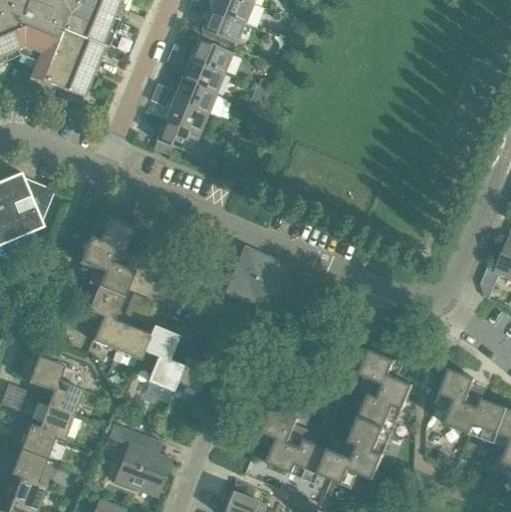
[(108,29),(117,7),(123,9),(128,0),(0,0),(0,56),(2,55),(5,62),(20,55),(18,49),(24,46),(41,53),(28,83),(39,88),(43,79),(84,96),(91,81),(84,78),(93,57),(99,59),(105,46),(108,47),(114,32),(108,29)]
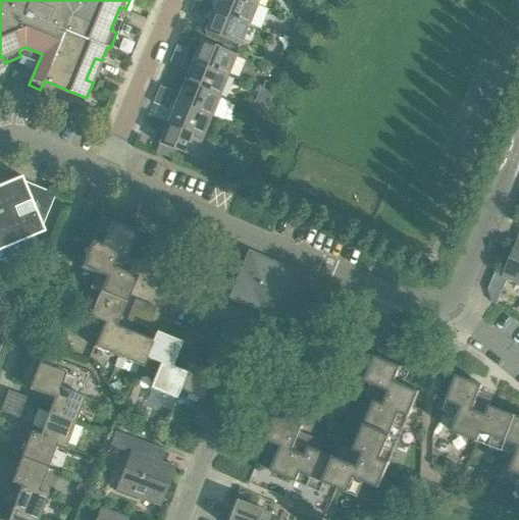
[(251,23),(259,3),(251,0),(217,0),(214,9),(251,23)]
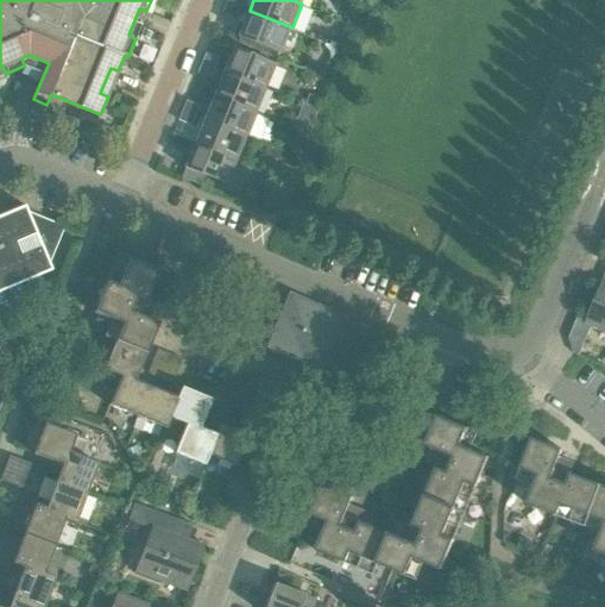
[(237,17),(241,6),(228,1),(224,11),(237,17)]
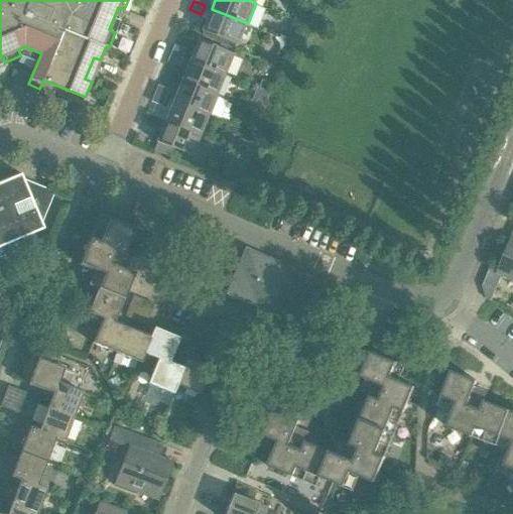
[(239,44),(248,23),(212,9),(204,29),(239,44)]
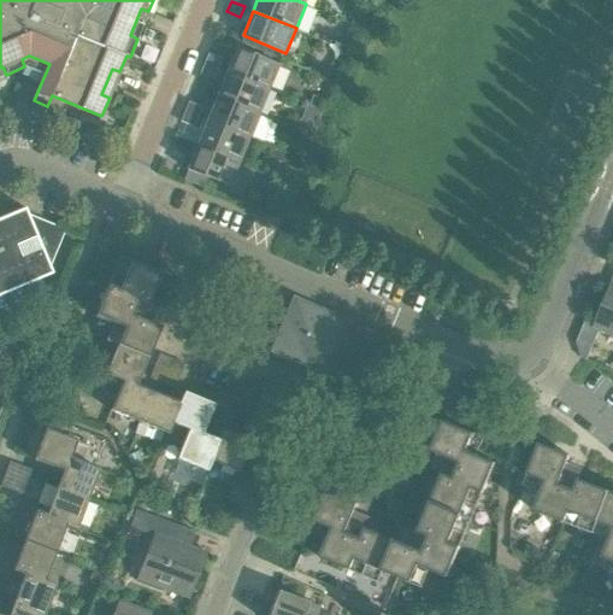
[(271,88),(281,64),(239,46),(229,71),(271,88)]
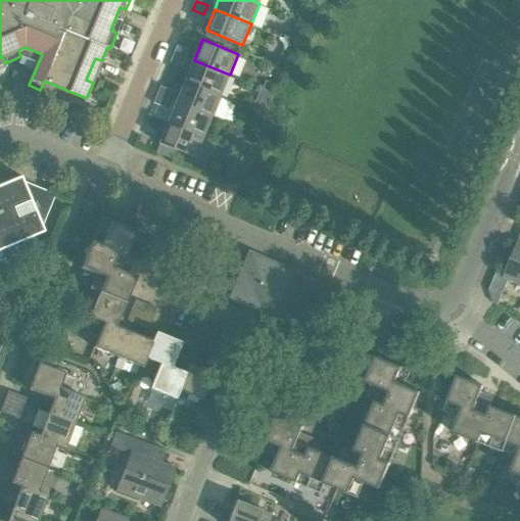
[(186,57),(190,49),(179,44),(175,52),(186,57)]
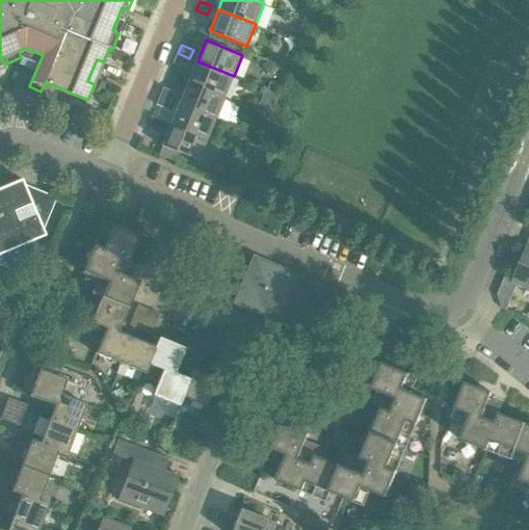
[(186,67),(189,58),(178,53),(175,62),(186,67)]
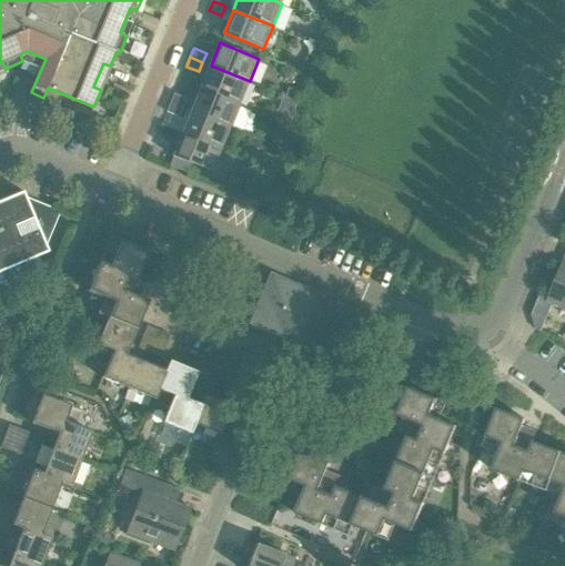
[(241,103),(250,81),(211,66),(202,88),(241,103)]
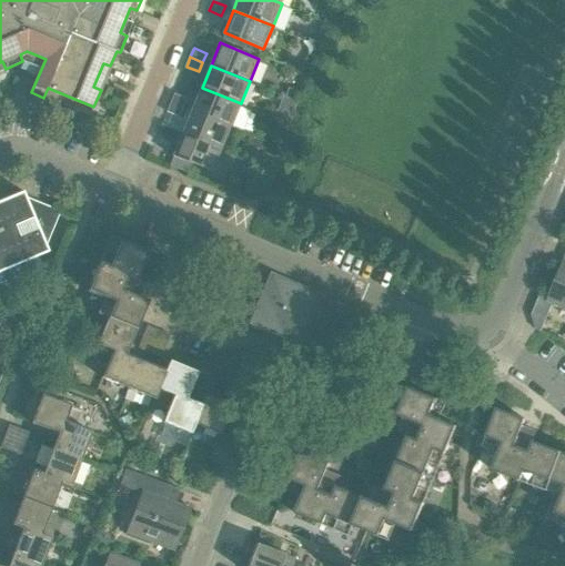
[(232,125),(241,103),(202,88),(192,110),(232,125)]
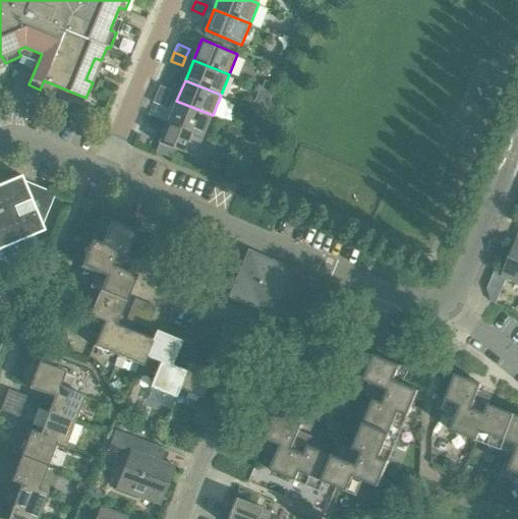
[(169,98),(172,90),(161,84),(158,93),(169,98)]
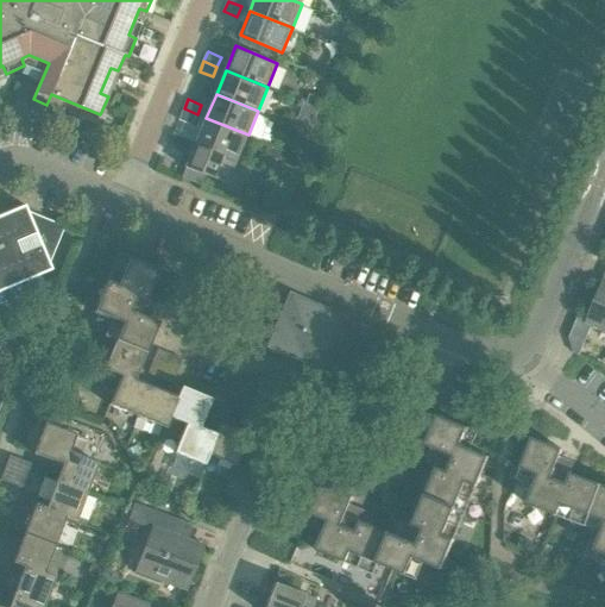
[(194,124),(197,114),(184,108),(181,119),(194,124)]
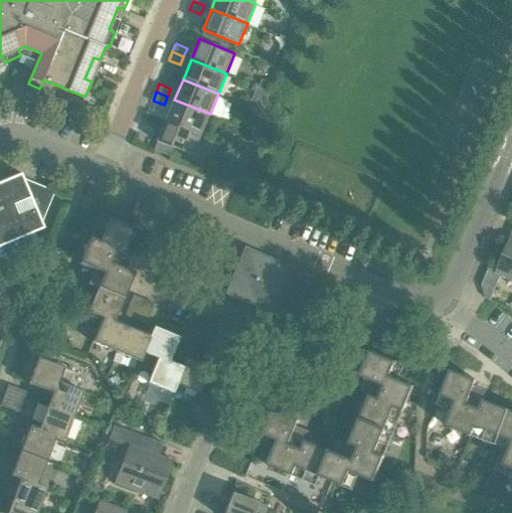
[(202,134),(210,114),(174,100),(166,119),(202,134)]
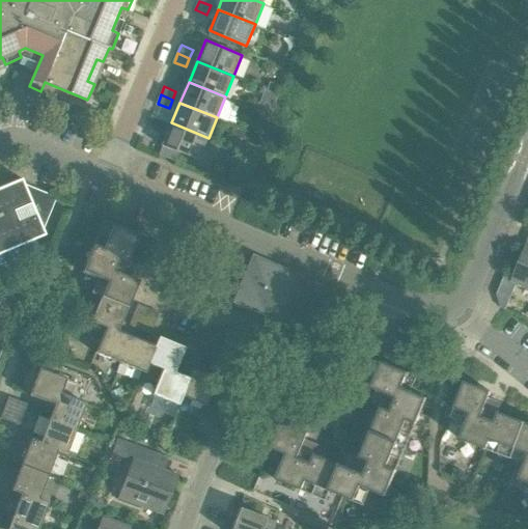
[(199,160),(209,138),(171,122),(163,144),(199,160)]
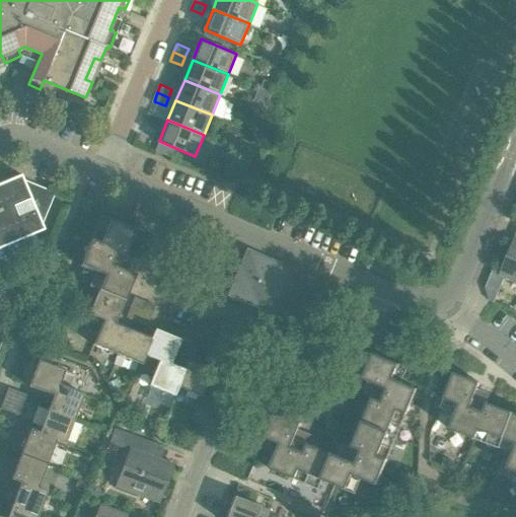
[(212,173),(215,164),(204,160),(201,168),(212,173)]
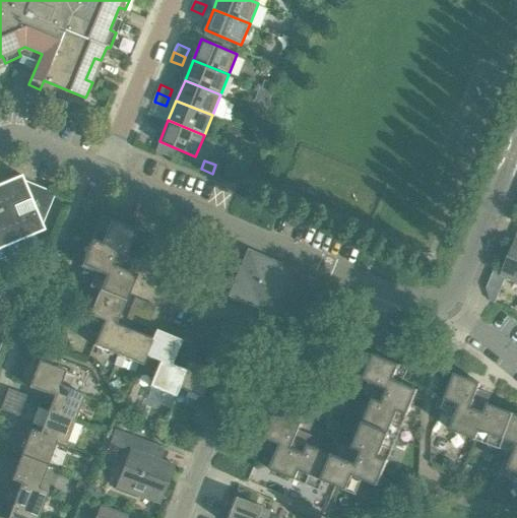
[(0,248),(46,230),(22,174),(0,183),(0,349),(2,345),(5,335),(5,328),(5,321),(5,314),(3,307),(1,300),(0,300),(0,248)]
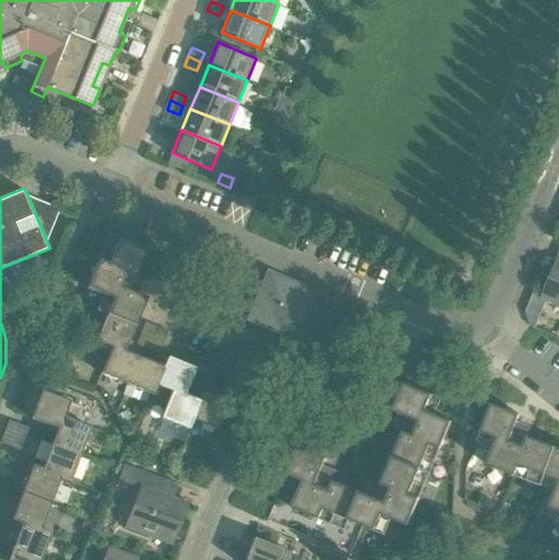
[(165,366),(126,349),(147,297),(121,287),(127,272),(136,277),(148,249),(111,233),(89,287),(105,293),(98,310),(109,313),(93,349),(110,356),(102,372),(169,400),(163,416),(190,428),(194,418),(220,429),(231,401),(203,390),(200,400),(186,393),(197,367),(169,356),(165,366)]
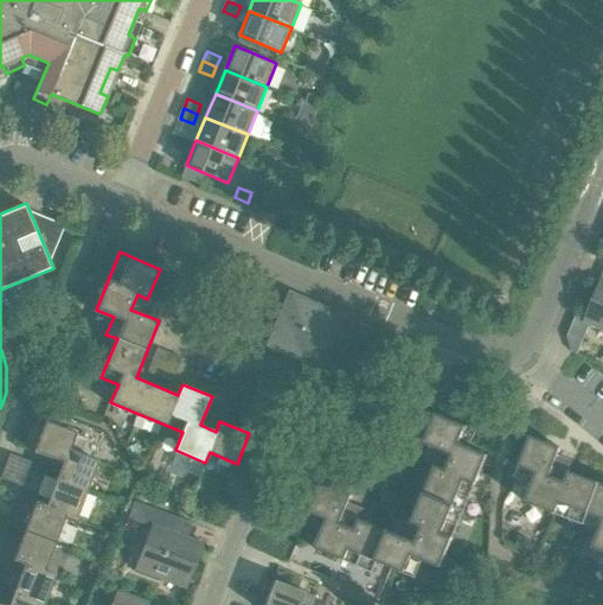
[(376,390),(399,336),(372,324),(370,328),(361,323),(363,320),(353,317),(352,319),(342,316),(344,313),(289,290),(267,345),(321,368),(322,364),(332,368),(334,364),(342,368),(341,371),(350,375),(348,379),(376,390)]
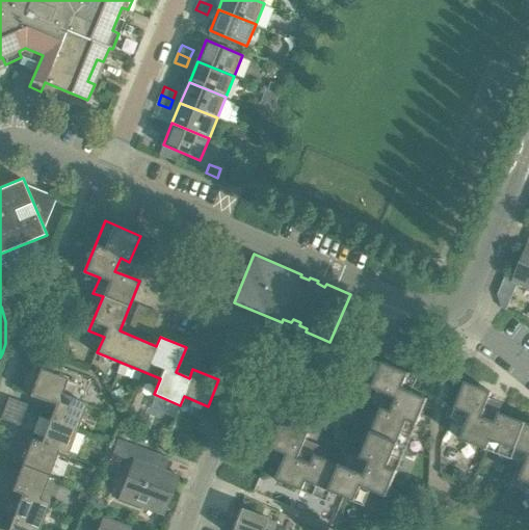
[(528,256),(519,282),(528,285),(528,256)]
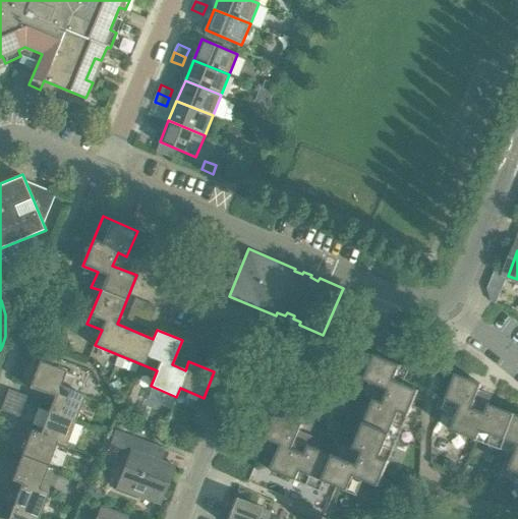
[(139,311),(144,309),(147,301),(136,297),(132,307),(139,311)]
